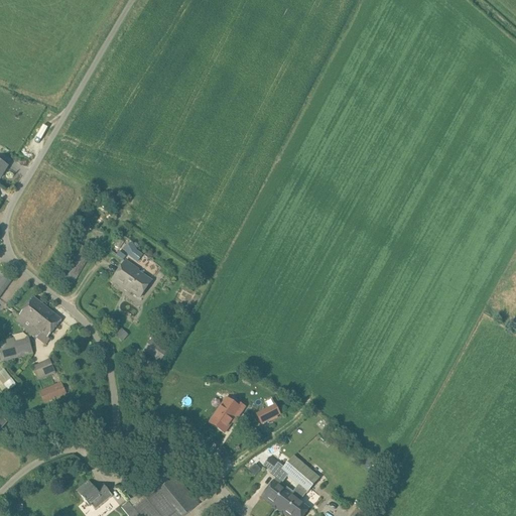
[(119,240),(114,247),(119,251),(124,243),(119,240)]
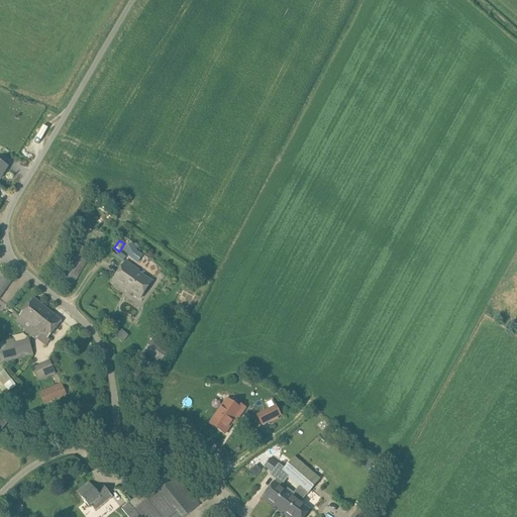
[(57,278),(73,288),(93,252),(78,243),(57,278)]
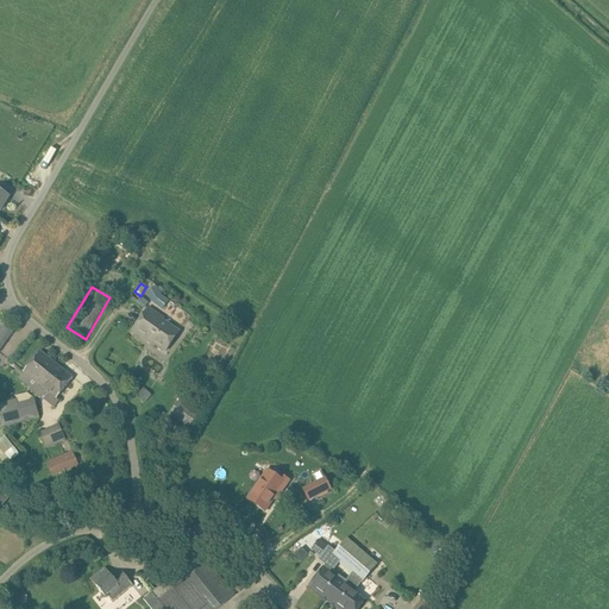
[(156,287),(146,293),(151,302),(162,296),(156,287)]
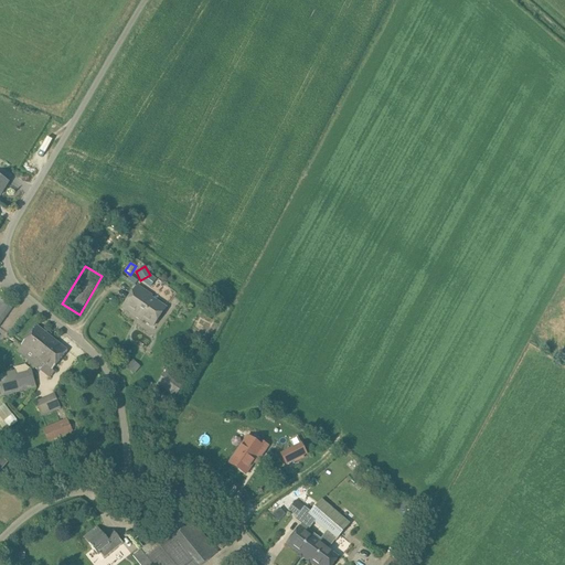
[(124,307),(135,316),(136,313),(153,327),(167,309),(151,298),(152,297),(138,287),(124,307)]
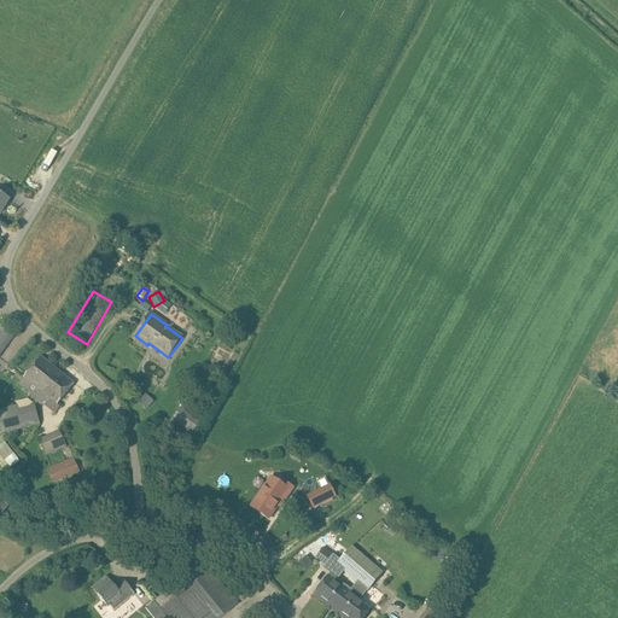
[(0,357),(16,334),(0,325),(0,324),(0,357)]
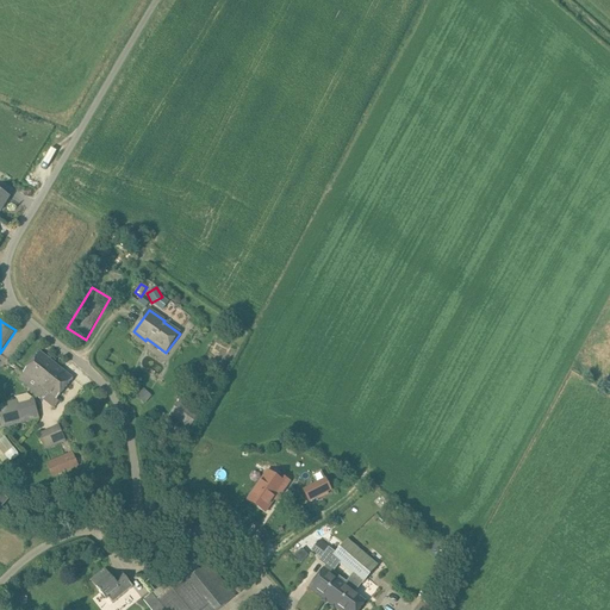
[(41,352),(38,355),(17,381),(49,406),(49,404),(55,409),(66,394),(63,392),(74,378),(41,352)]
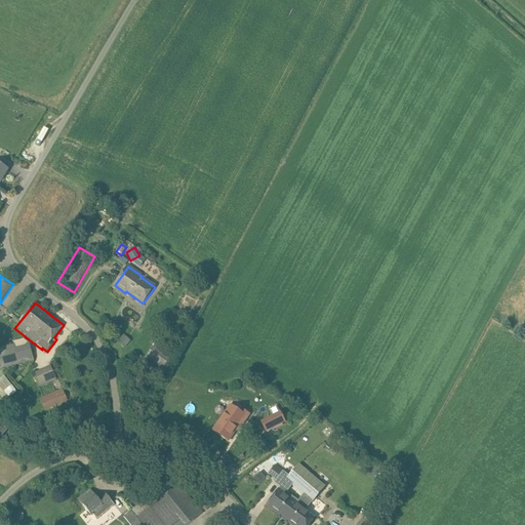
[(124,348),(130,341),(123,334),(117,340),(124,348)]
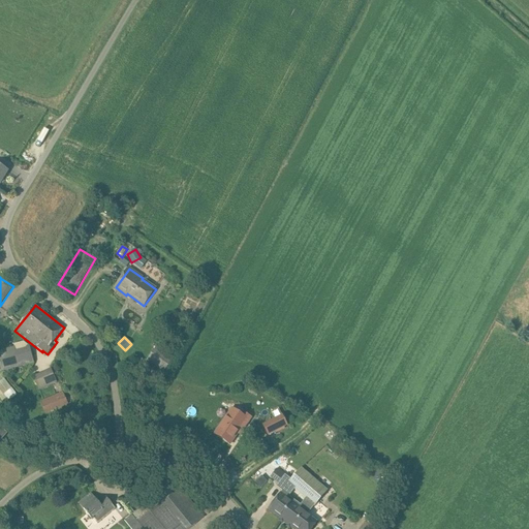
[(0,350),(0,365),(2,371),(34,362),(29,343),(0,350)]
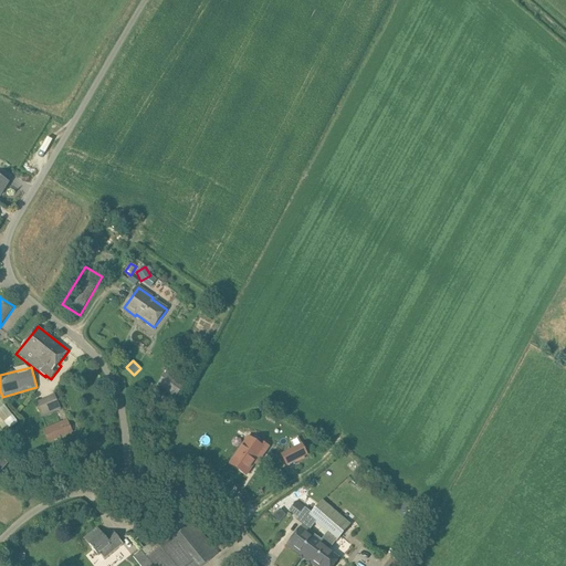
[(167,371),(157,386),(175,399),(186,384),(167,371)]
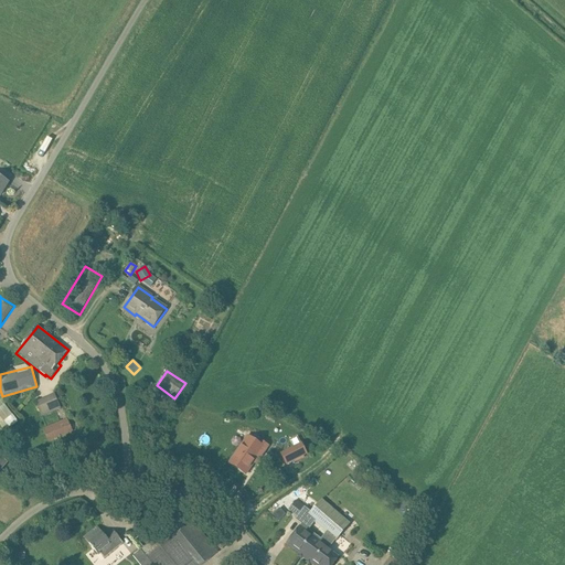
[(35,401),(42,417),(62,408),(55,393),(35,401)]
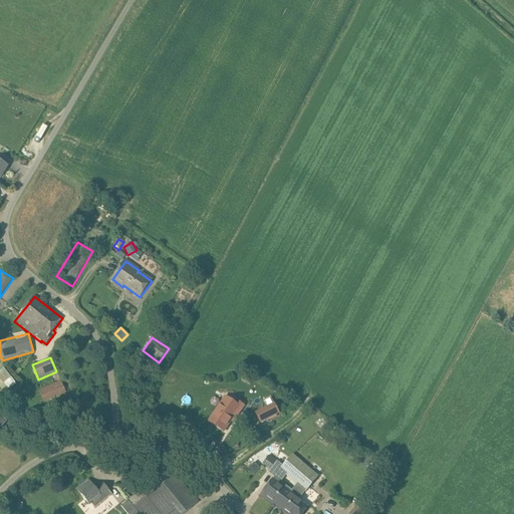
[(0,371),(0,386),(5,394),(16,386),(4,369),(0,371)]
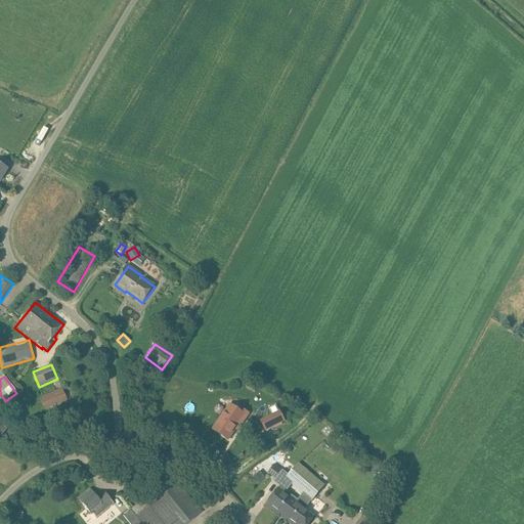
[(40,397),(45,409),(68,400),(62,388),(40,397)]
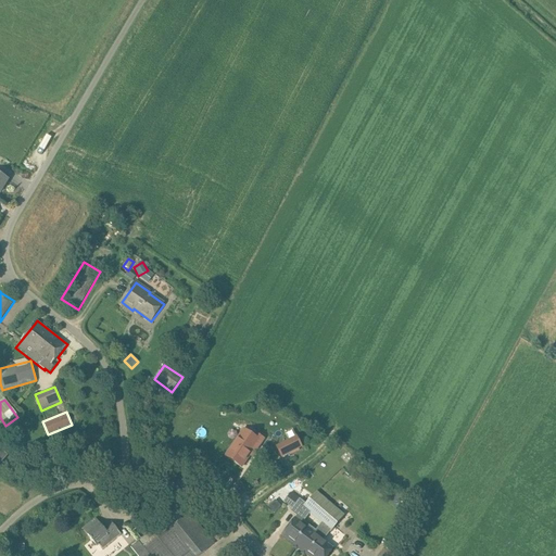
[(254,455),(261,444),(241,433),(228,459),(244,468),(253,454),(254,455)]
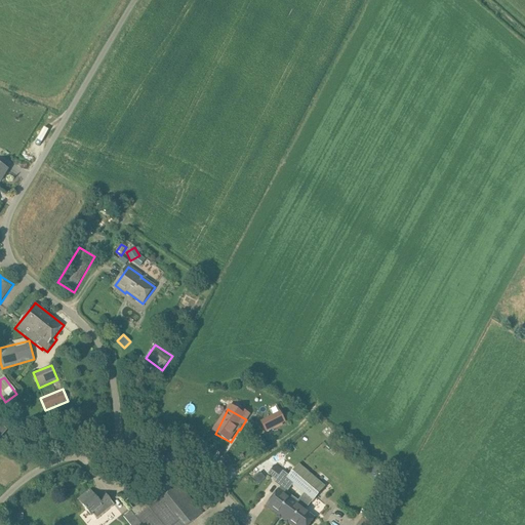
[(260,422),(266,432),(284,422),(280,413),(260,422)]
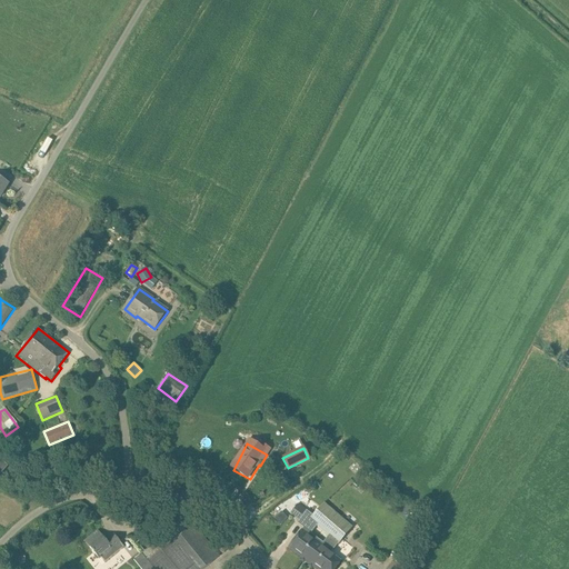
[(322,543),(323,543),(308,565),(313,568),(336,568),(341,562),(329,553),(337,545),(338,546),(352,529),(325,505),(313,517),(309,520),(316,527),(328,537),(322,543)]
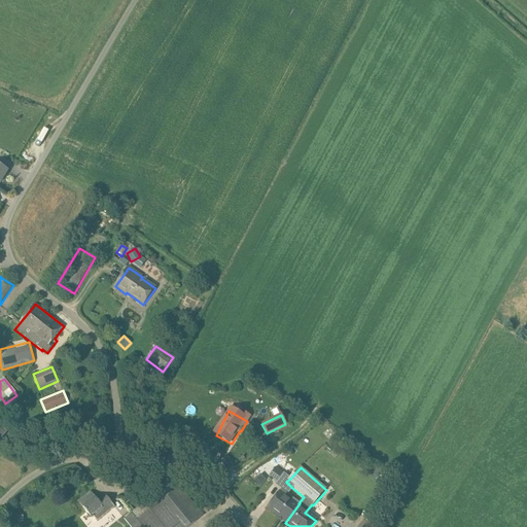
[(267,508),(285,523),(300,503),(299,503),(287,495),(292,488),(286,482),(290,479),(284,473),(277,484),(282,488),(267,508)]
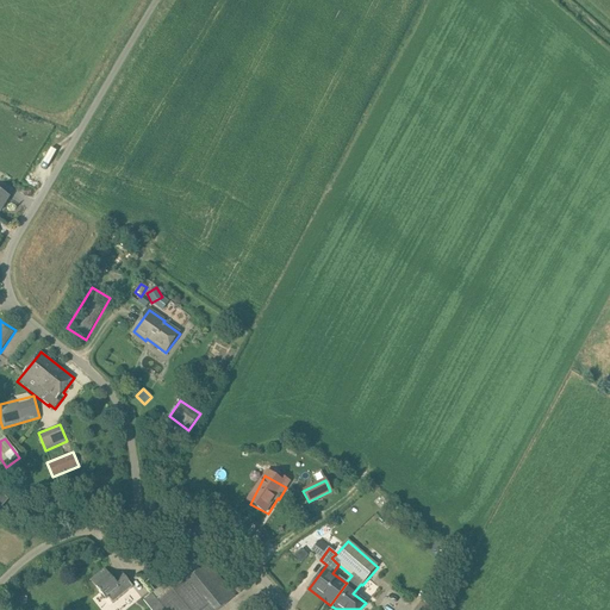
[(209,564),(200,571),(193,562),(153,595),(144,601),(151,609),(218,609),(235,597),(209,564)]
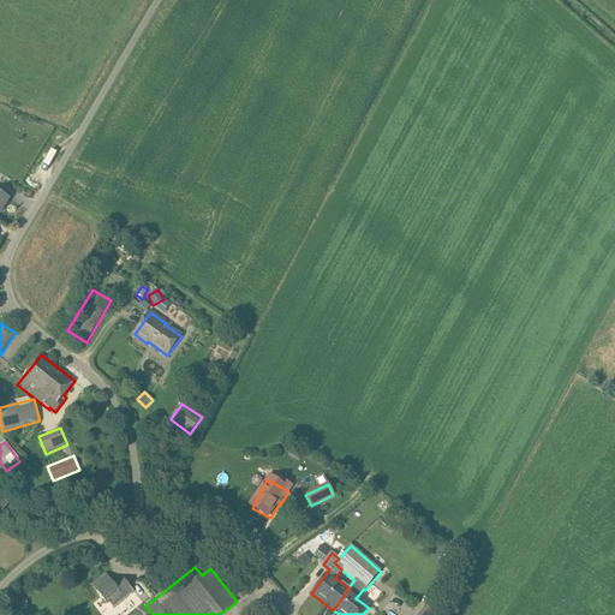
[(107,604),(112,610),(126,598),(135,592),(124,579),(115,585),(106,574),(93,586),(107,604)]
